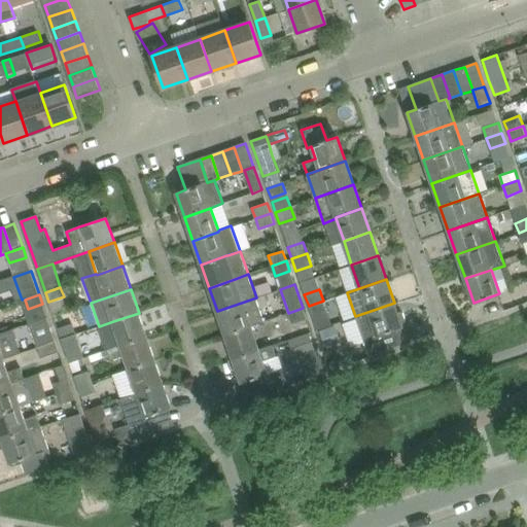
[(264,321),(256,297),(217,311),(224,335),(251,326),(250,325),(264,321)]
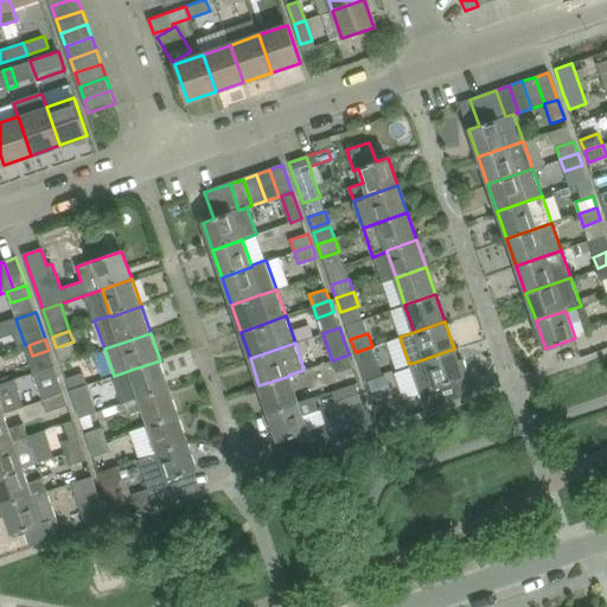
[(377,360),(372,346),(356,352),(360,366),(377,360)]
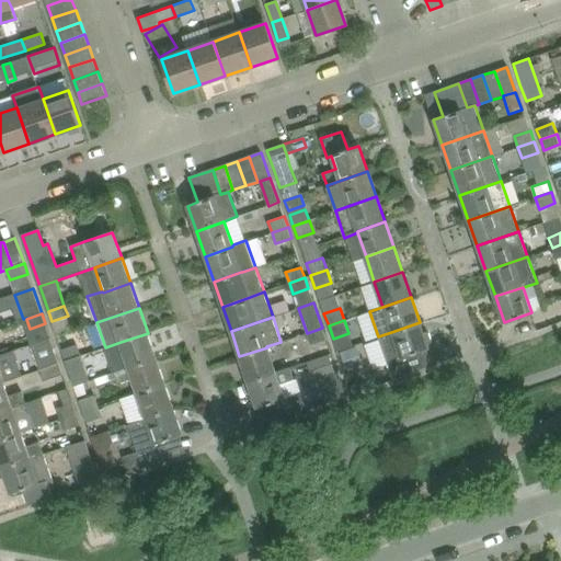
[(421,352),(426,350),(428,348),(427,345),(430,344),(432,342),(428,333),(426,332),(423,333),(420,322),(391,332),(378,336),(379,340),(387,362),(392,380),(426,368),(421,352)]
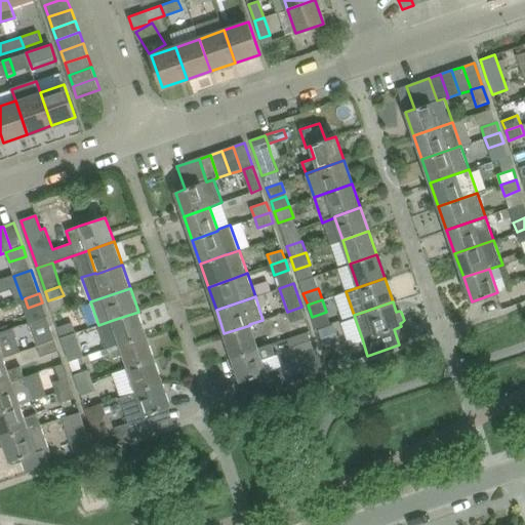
[(306,317),(301,307),(287,312),(290,322),(306,317)]
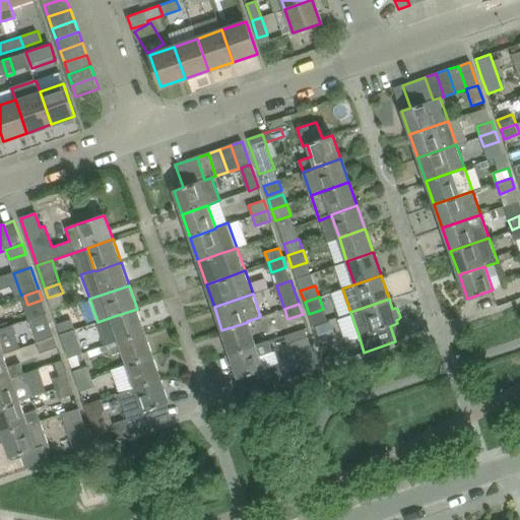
[(145,331),(137,309),(112,317),(119,339),(120,340),(145,331)]
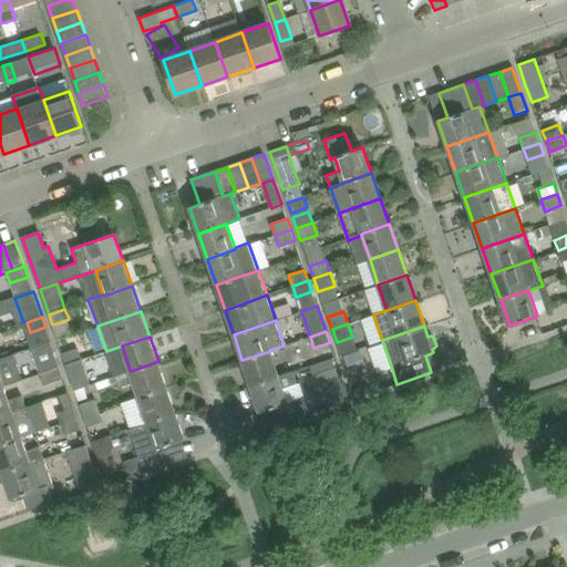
[(60,368),(51,342),(32,348),(41,374),(60,368)]
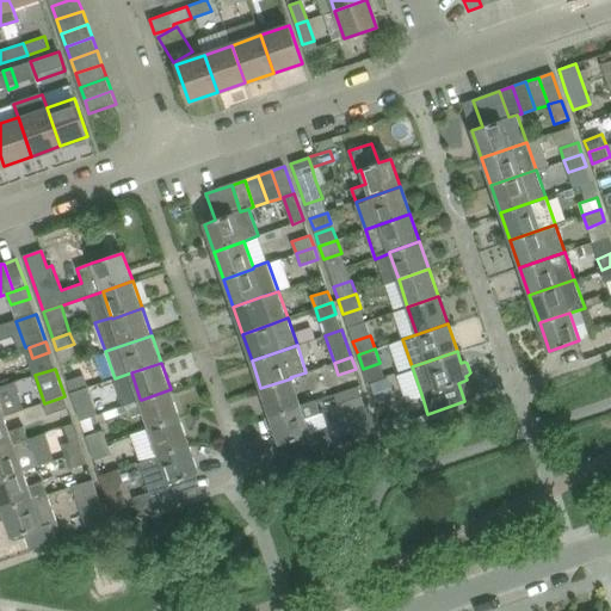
[(67,381),(72,394),(88,388),(84,375),(67,381)]
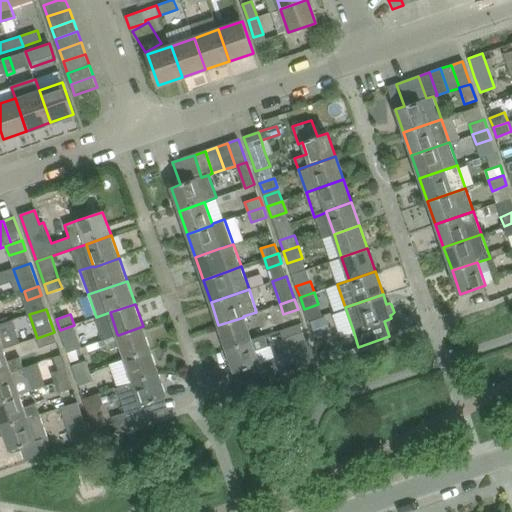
[(251,339),(244,317),(218,325),(226,348),(252,340),(251,339)]
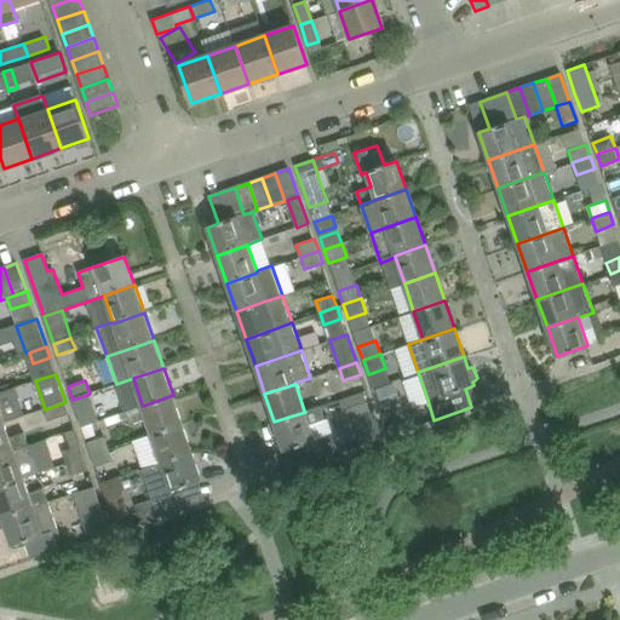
[(5,423),(24,415),(16,388),(0,391),(0,424),(5,423)]
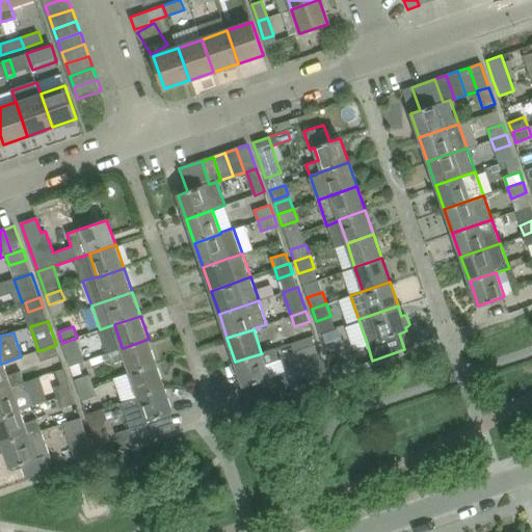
[(77,338),(62,343),(65,352),(71,367),(79,364),(85,362),(80,348),(77,338)]
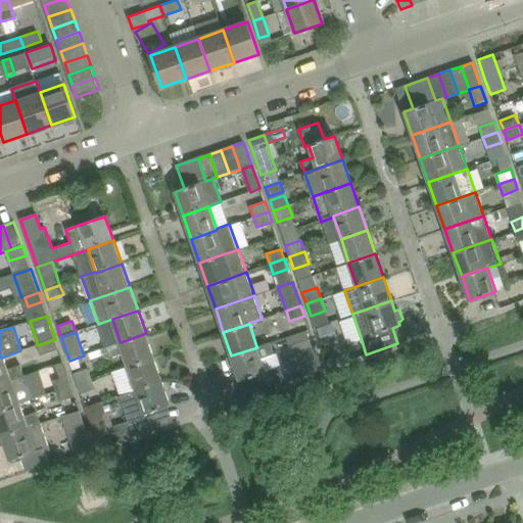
[(307,332),(293,337),(297,351),(299,350),(313,346),(307,332)]
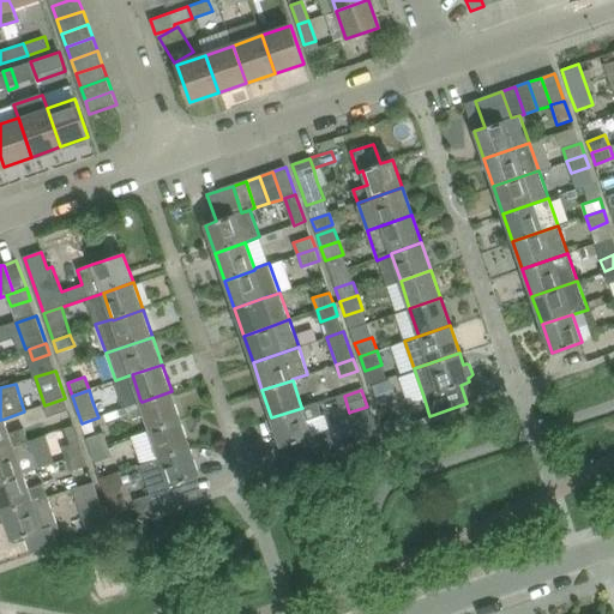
[(181,419),(172,391),(142,402),(140,401),(126,407),(131,420),(145,414),(151,429),(181,419)]
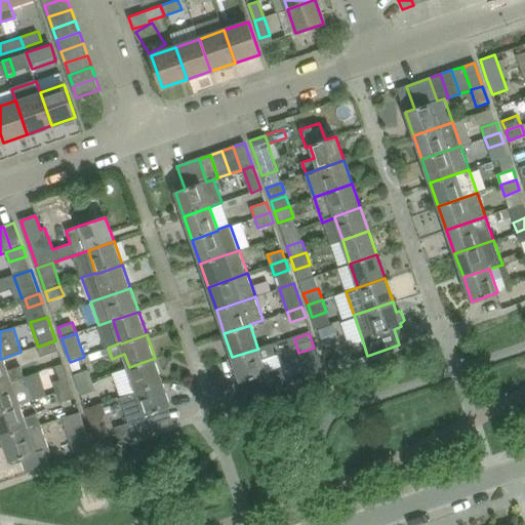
[(58,351),(55,340),(38,347),(41,357),(58,351)]
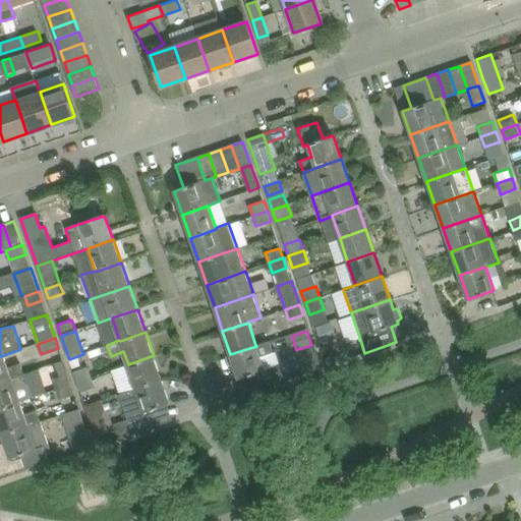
[(259,356),(274,352),(270,341),(257,345),(255,345),(256,346),(230,354),(239,380),(251,375),(265,370),(259,356)]
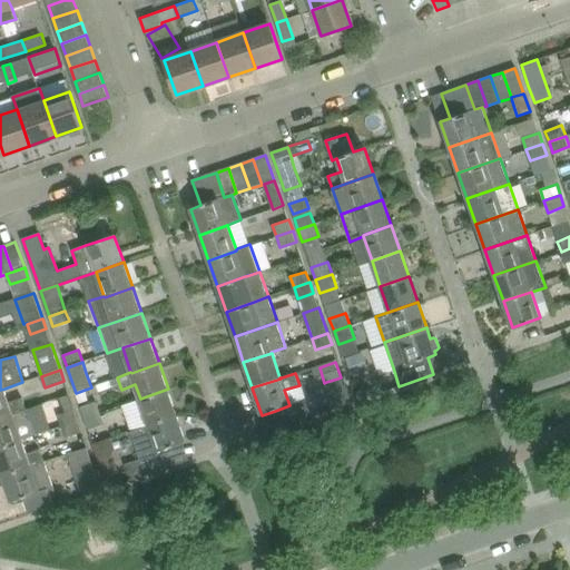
[(341,377),(326,382),(331,396),(347,391),(343,376),(341,377)]
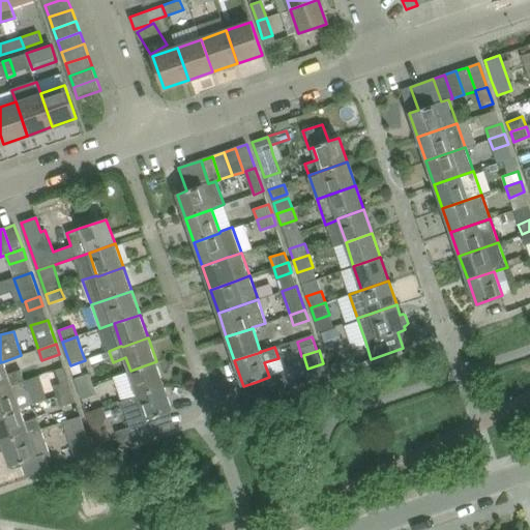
[(0,389),(25,381),(25,380),(21,369),(8,373),(4,361),(0,362),(0,389)]
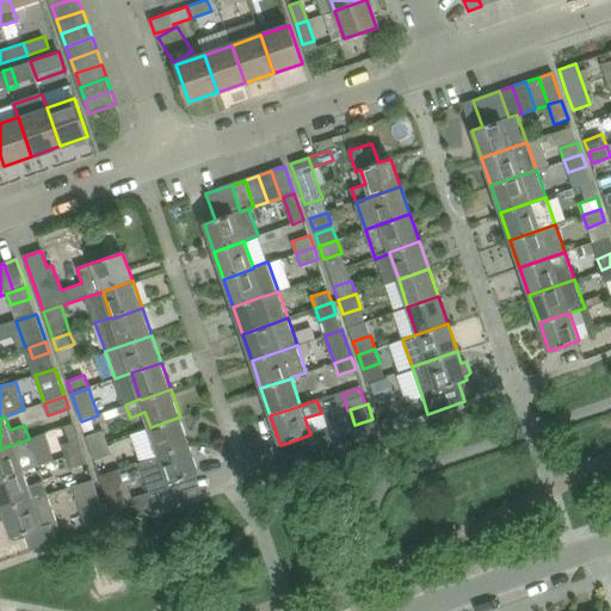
[(190,444),(180,417),(150,427),(160,455),(190,444)]
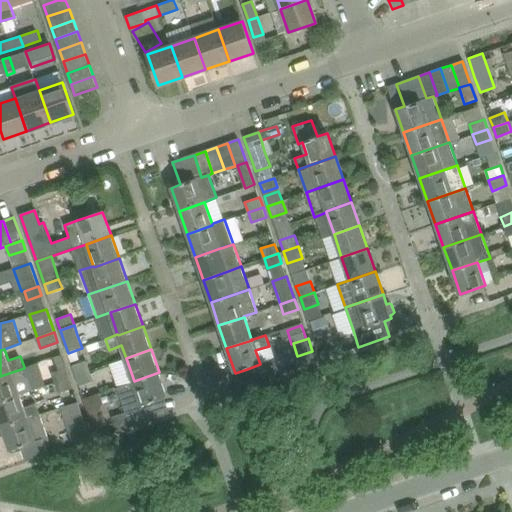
[(260,364),(247,369),(252,384),(273,376),(281,374),(276,359),(260,364)]
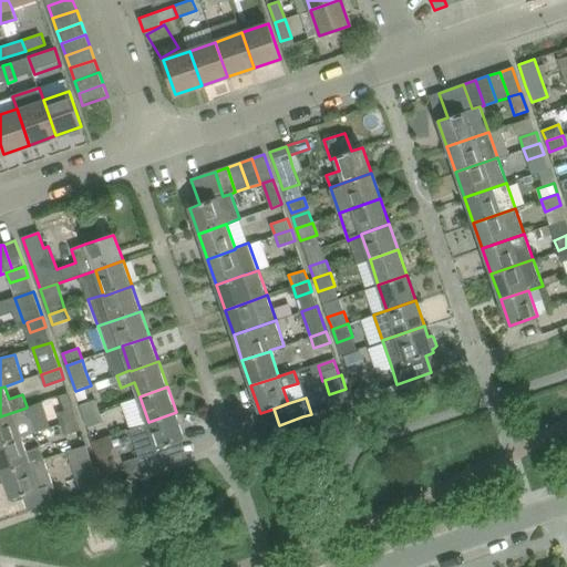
[(80,404),(83,416),(100,410),(96,400),(80,404)]
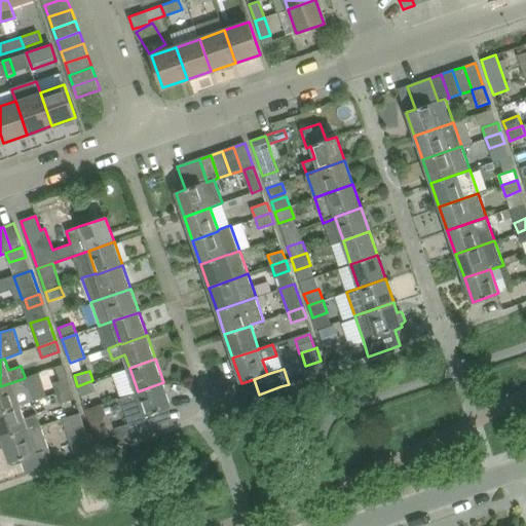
[(33,402),(25,378),(0,386),(0,412),(21,406),(33,402)]
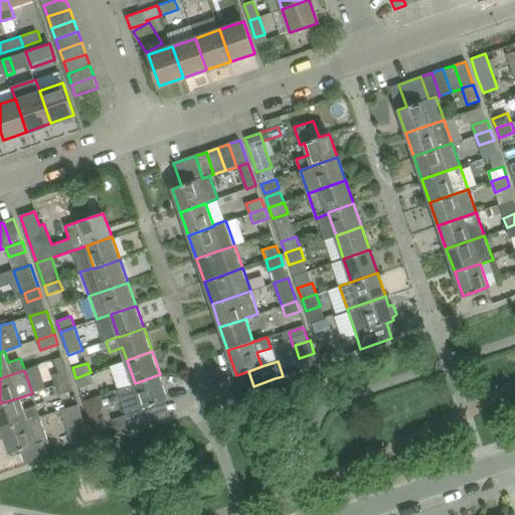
[(52,375),(55,385),(70,380),(66,370),(52,375)]
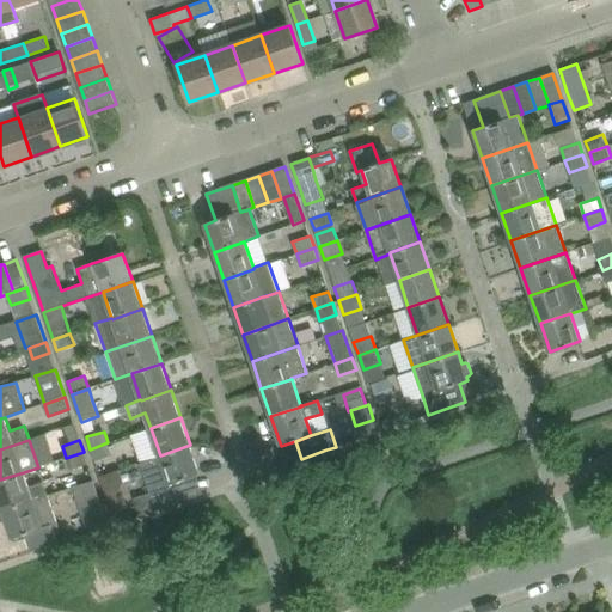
[(111,456),(108,442),(90,450),(95,460),(111,456)]
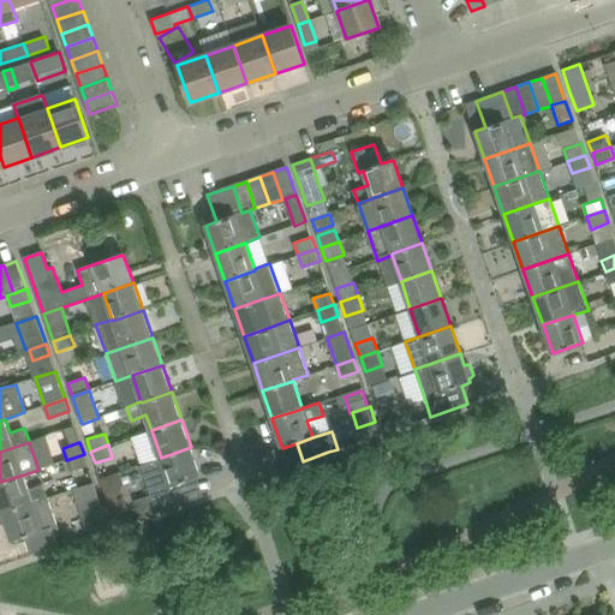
[(202,476),(191,447),(161,458),(141,465),(157,512),(178,505),(171,487),(202,476)]
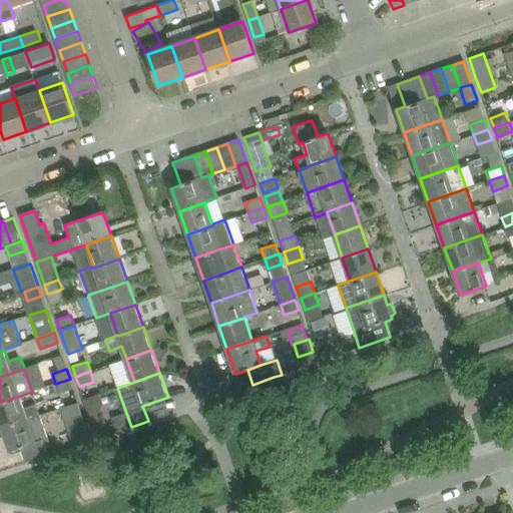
[(73,388),(70,379),(55,384),(59,393),(73,388)]
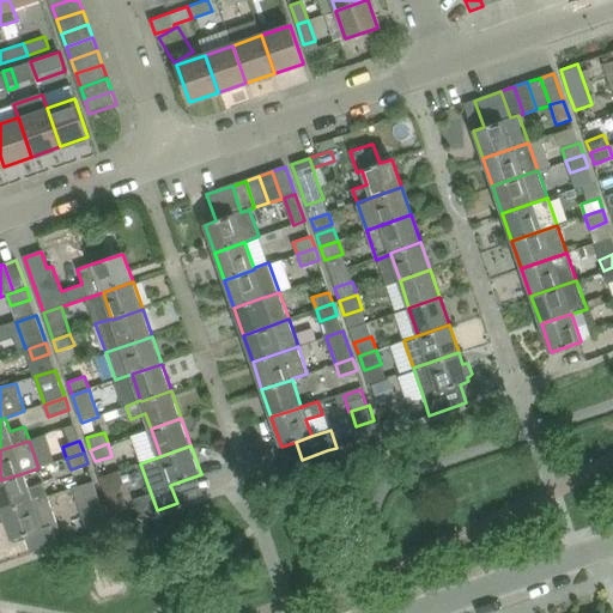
[(49,495),(44,481),(29,487),(24,473),(0,480),(0,501),(4,510),(49,495)]
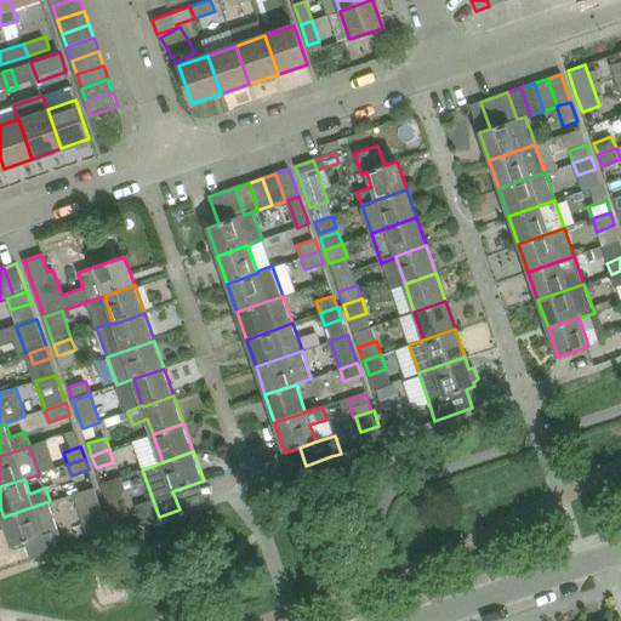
[(79,508),(100,501),(95,488),(74,494),(79,508)]
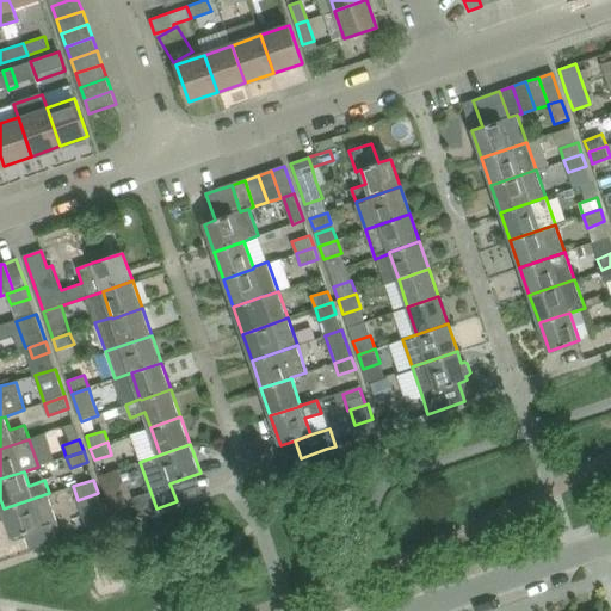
[(60,525),(57,520),(49,493),(4,508),(13,538),(25,534),(31,550),(59,541),(54,528),(60,525)]
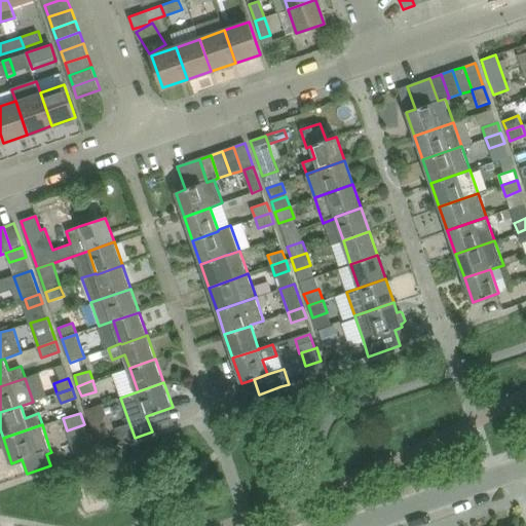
[(76,457),(94,452),(89,440),(72,446),(76,457)]
